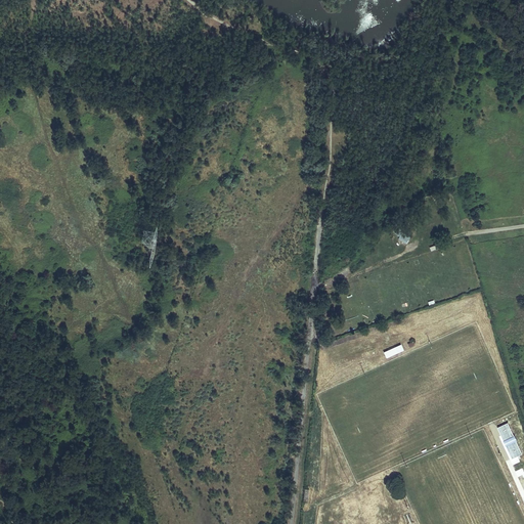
[(398,239),(405,244),(410,236),(398,228),(395,233),(400,236),(398,239)]
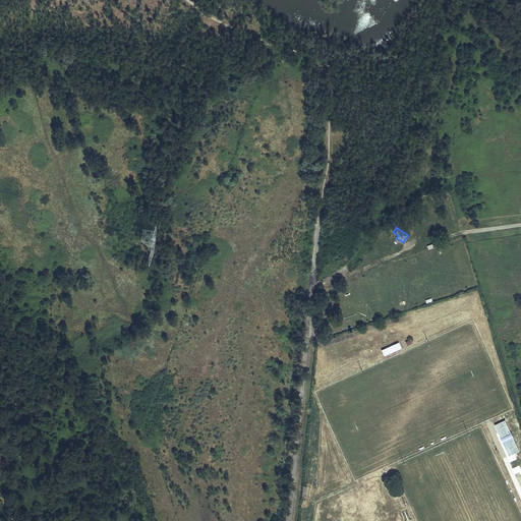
[(382,350),(384,355),(401,347),(399,342),(382,350)]
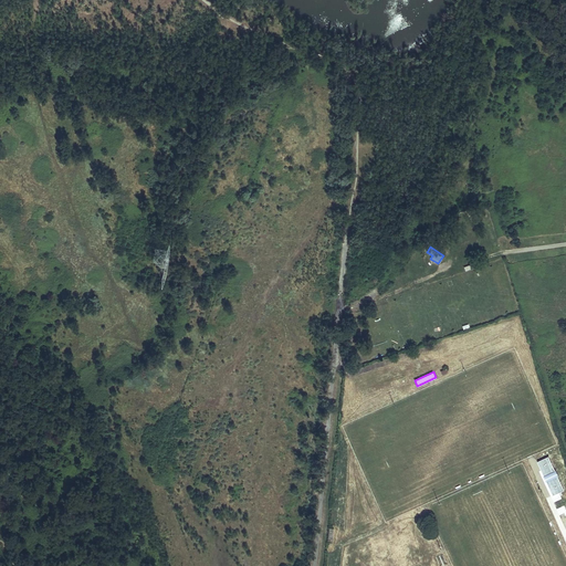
[(537,461),(553,495),(565,490),(549,457),(537,461)]
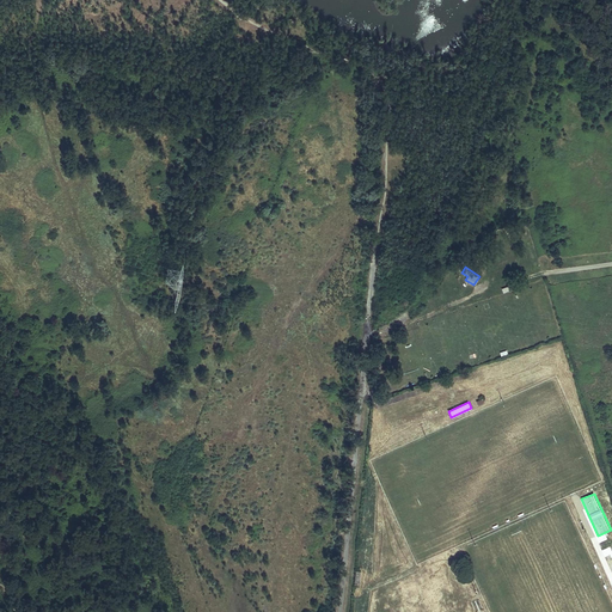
[(387,506),(379,509),(383,518),(392,514),(387,506)]
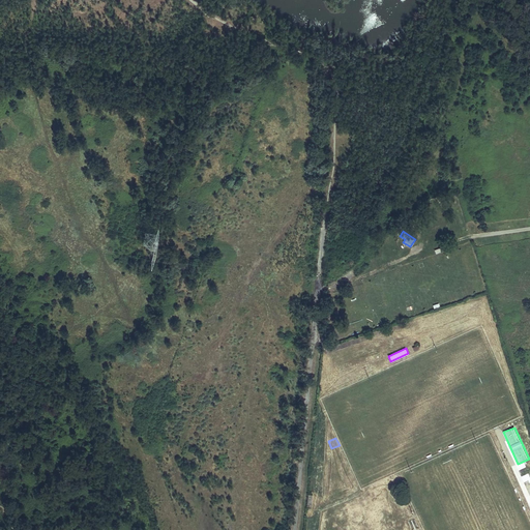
[(318,462),(317,470),(325,470),(326,462),(318,462)]
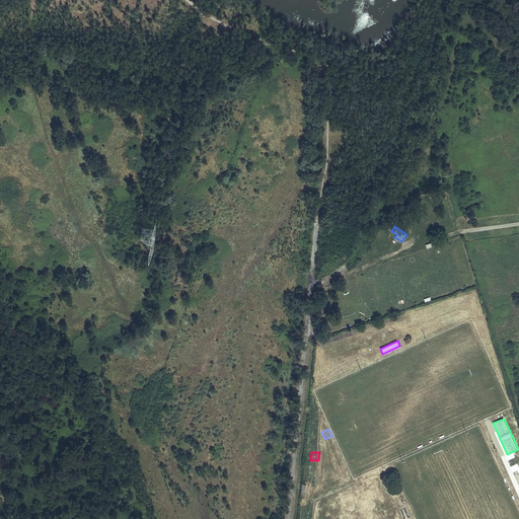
[(339,469),(347,467),(345,461),(337,463),(339,469)]
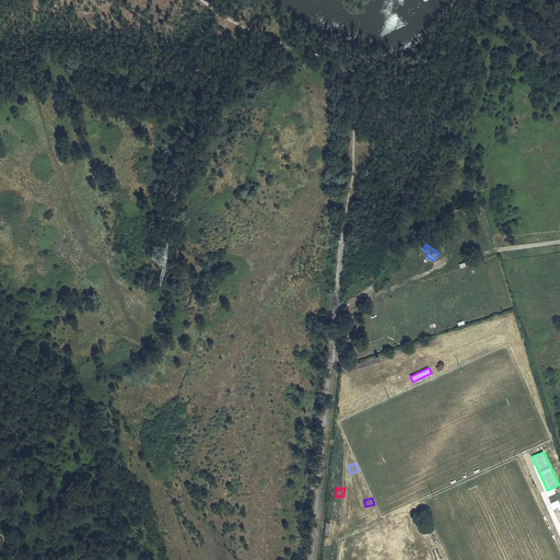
[(401,517),(405,526),(412,524),(410,515),(401,517)]
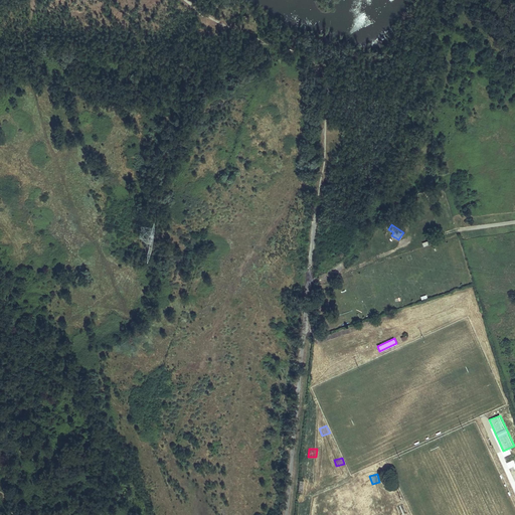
[(339,494),(332,495),(333,503),(340,502),(339,494)]
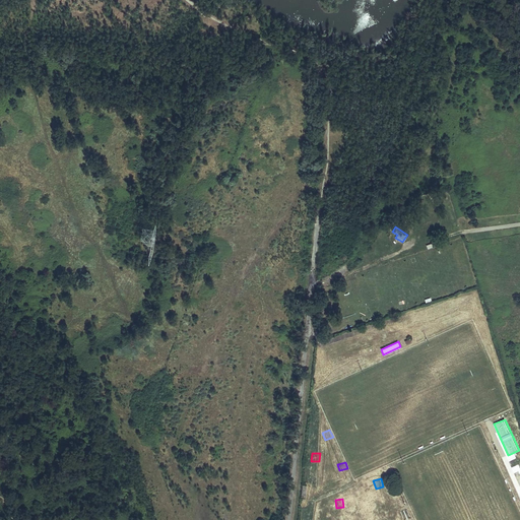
[(370,519),(378,517),(376,510),(368,512),(370,519)]
